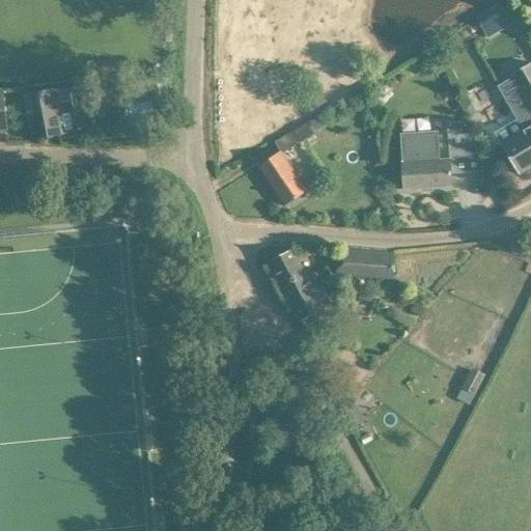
[(502,6),(475,19),(482,35),(509,24),(502,6)]
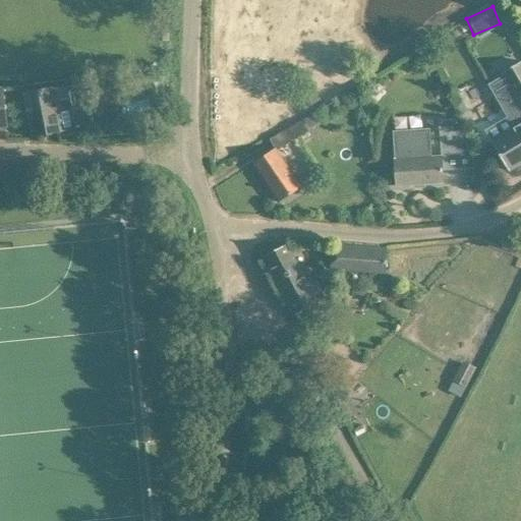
[(520,62),(503,73),(505,76),(489,85),(514,127),(491,141),(509,171),(520,163),(520,62)]
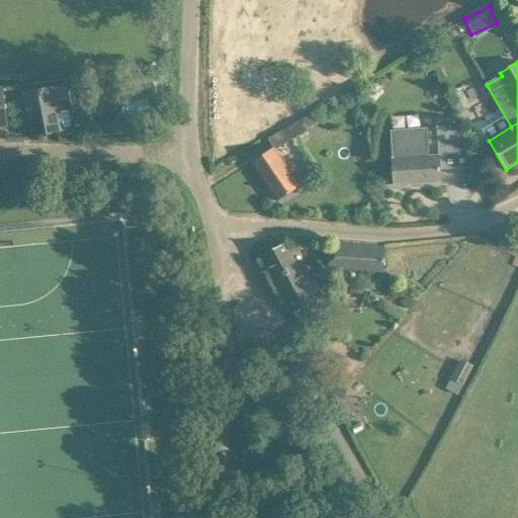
[(53,86),(24,92),(29,116),(33,137),(61,131),(58,111),(71,109),(68,89),(68,86),(53,89),(53,86)]
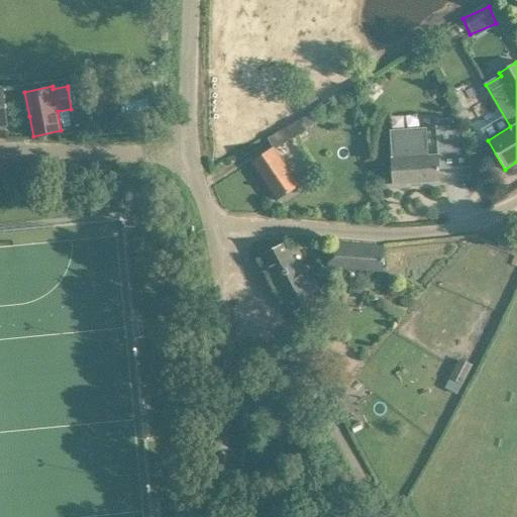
[(112,104),(107,110),(114,116),(119,110),(112,104)]
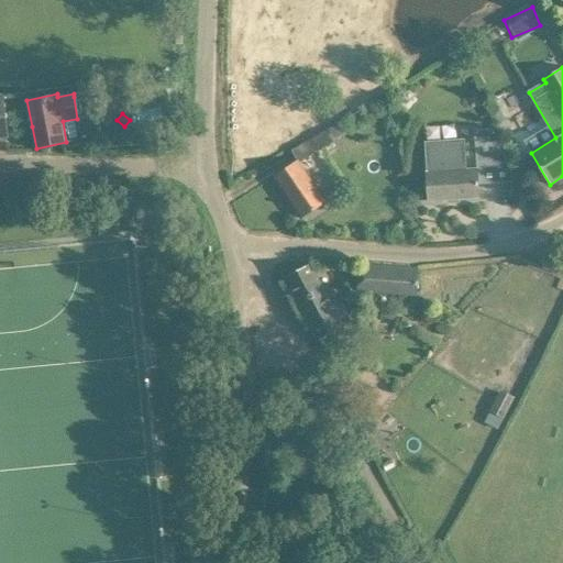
[(338,124),(291,152),(297,161),(299,163),(344,136),(338,124)]
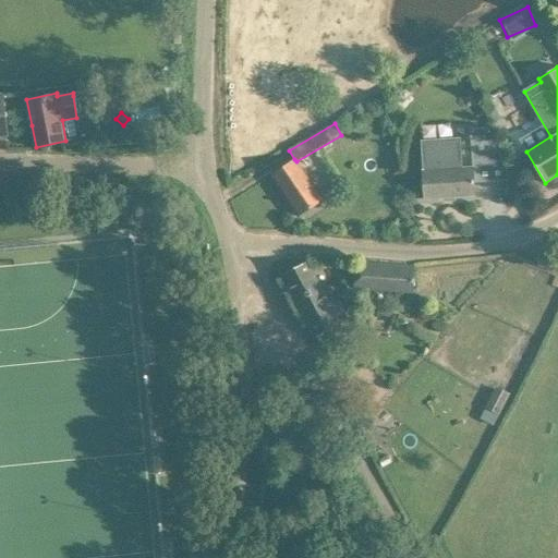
[(461,137),(421,140),(422,161),(424,199),(473,196),(473,181),(509,179),(497,152),(471,154),(472,166),(463,166),(461,137)]
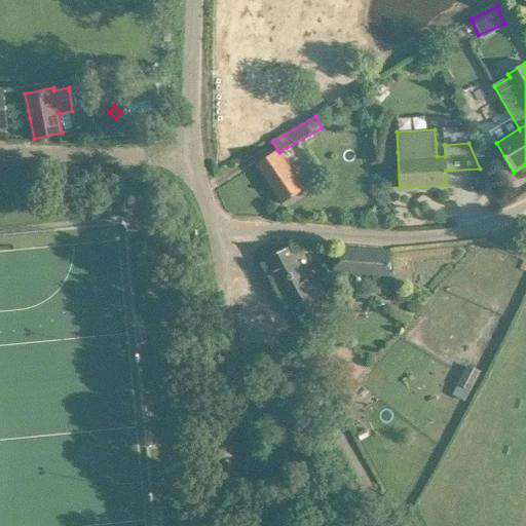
[(277,150),(256,164),(283,203),(304,189),(279,152),(277,150)]
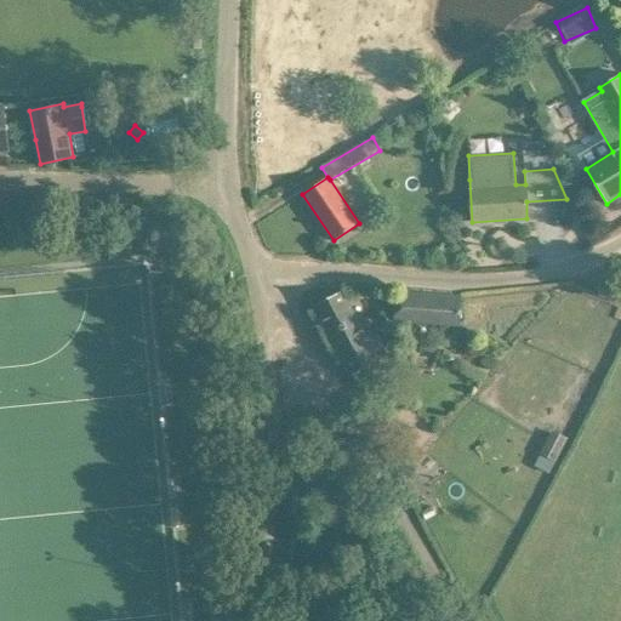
[(385,375),(377,360),(386,355),(372,330),(365,335),(341,290),(314,305),(359,389),(385,375)]
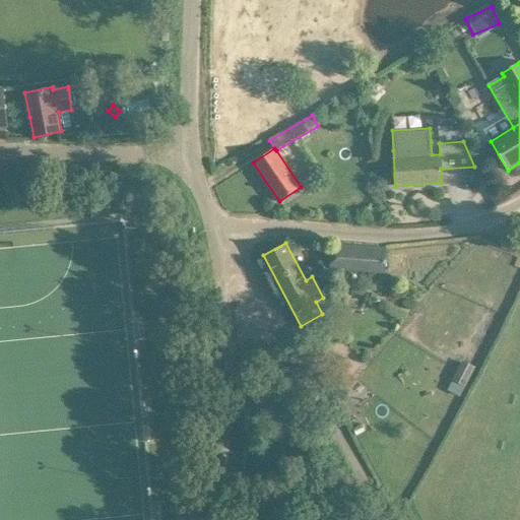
[(329,268),(385,273),(387,249),(331,244),(329,268)]
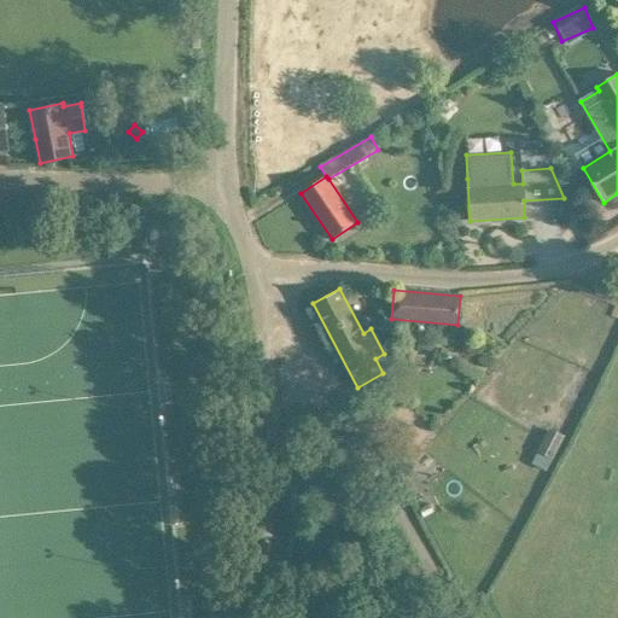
[(537,452),(553,460),(565,436),(549,429),(537,452)]
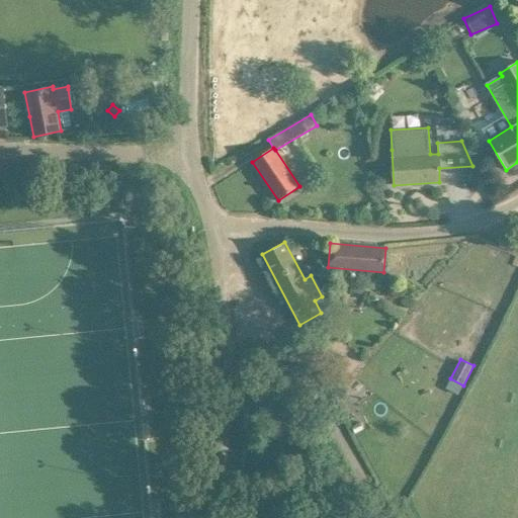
[(322,370),(335,397),(343,393),(344,393),(331,366),(322,370)]
